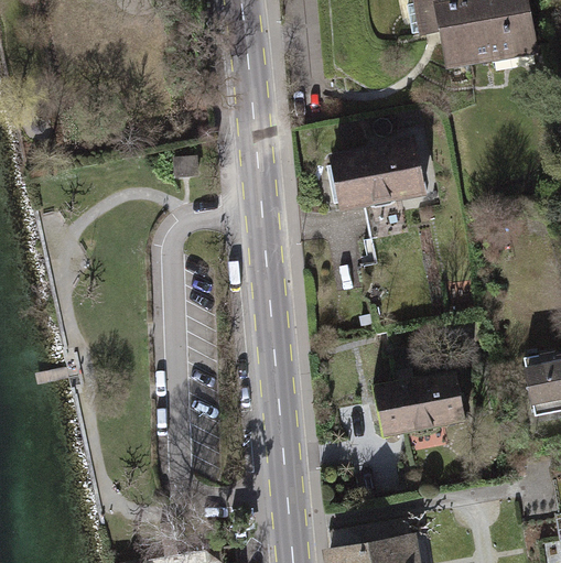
[(413,0),(420,39),(440,35),(448,76),(542,61),(531,0),(413,0)]
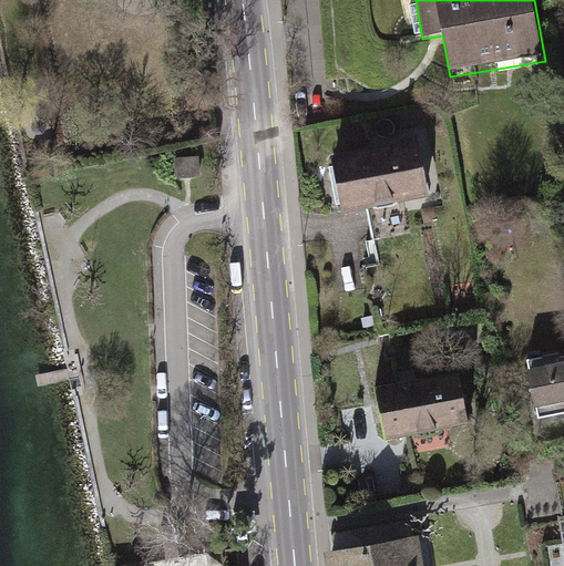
[(418,136),(330,152),(340,208),(428,193),(418,136)]
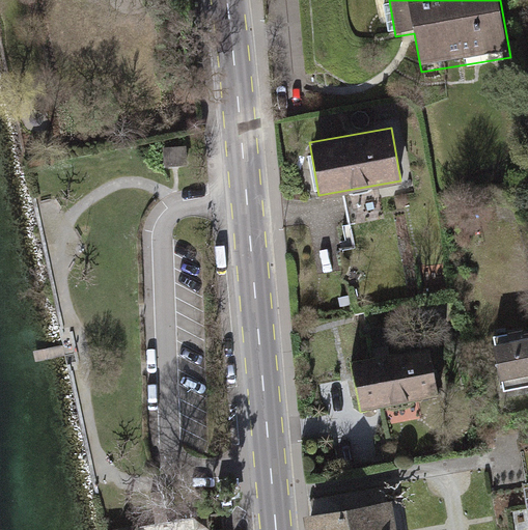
[(167,149),(168,169),(193,167),(191,147),(167,149)]
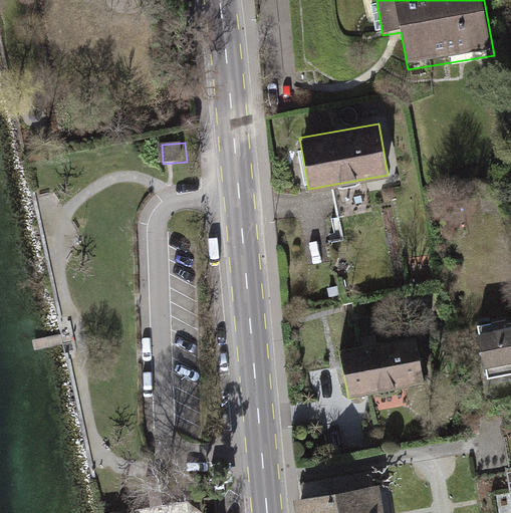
[(510,320),(477,326),(484,377),(510,372),(510,320)]
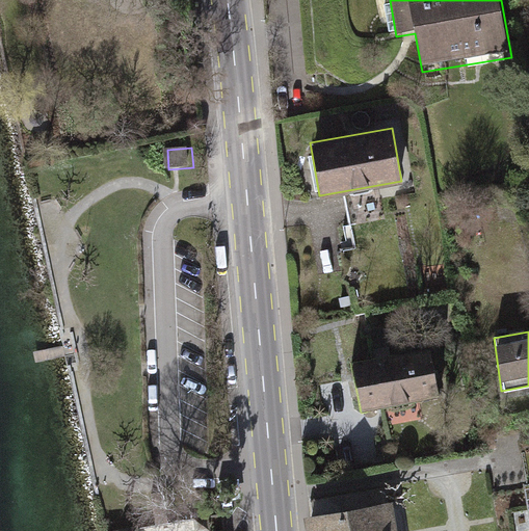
[(431,347),(349,361),(359,410),(440,396),(431,347)]
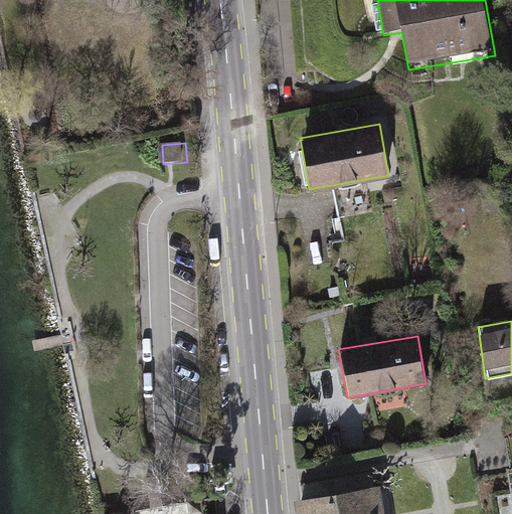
[(387,513),(383,487),(300,501),(302,513),(387,513)]
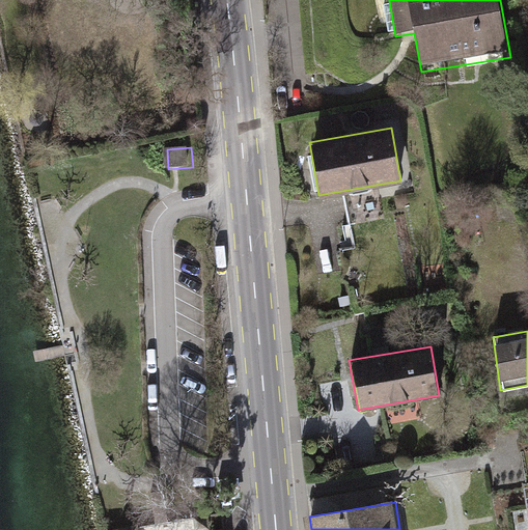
All buildings are outlined.
